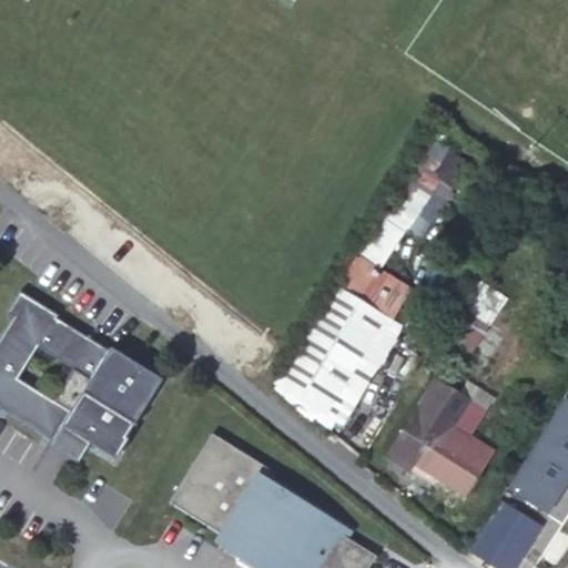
[(472,164),(447,150),(435,170),(459,185),(472,164)]
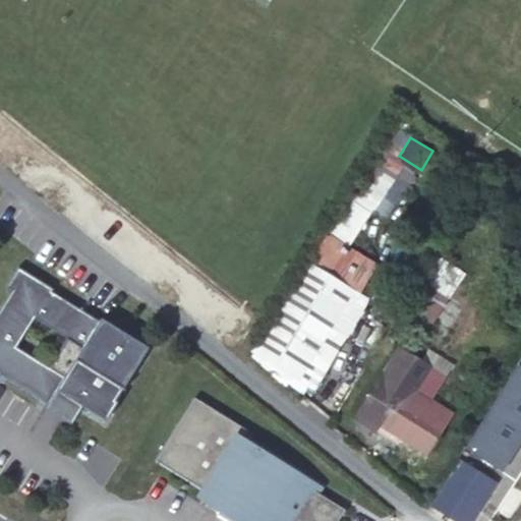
[(394,176),(370,167),(362,181),(355,195),(375,208),(394,176)]
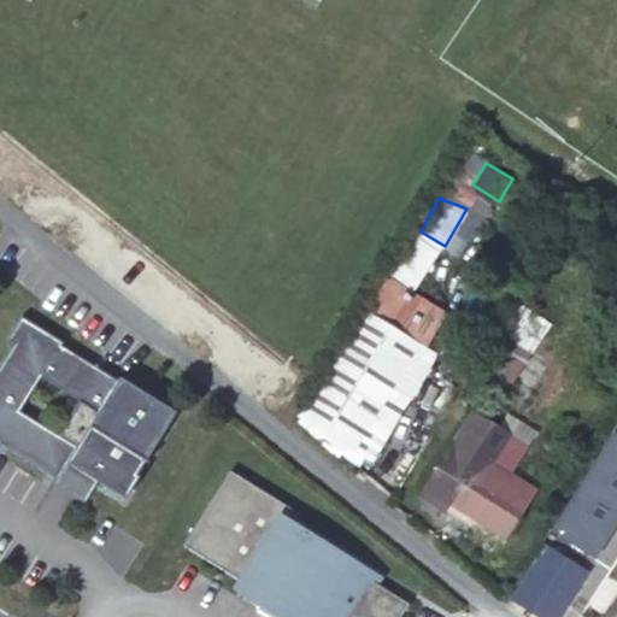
[(446,310),(388,275),(372,307),(429,340),(446,310)]
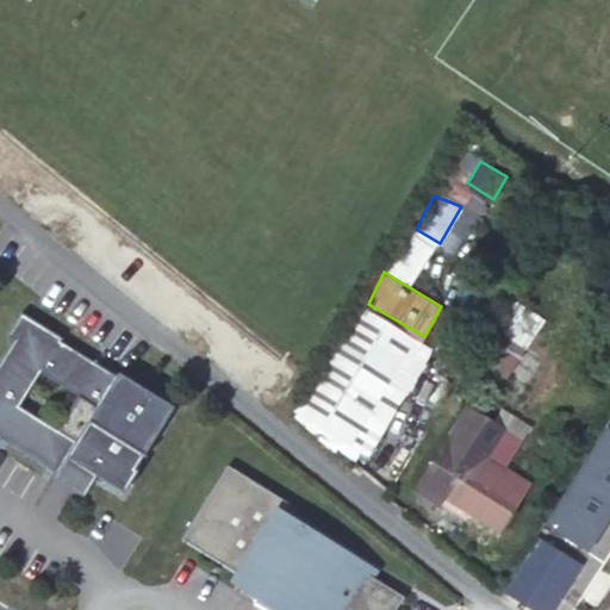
[(434,347),(361,302),(293,411),(361,455),(434,347)]
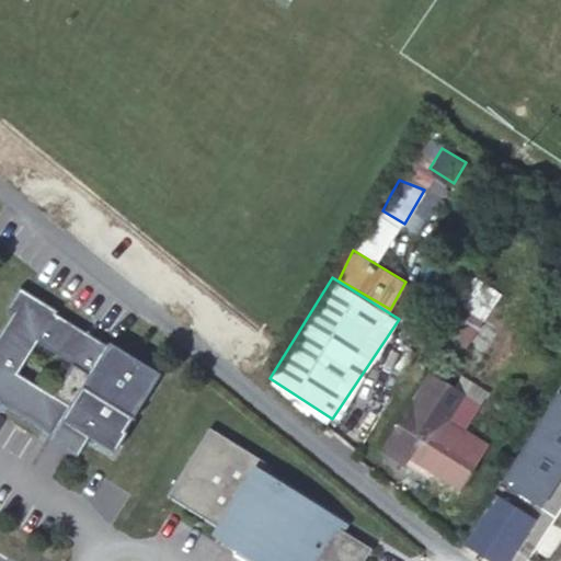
[(0,403),(52,436),(55,431),(72,442),(78,432),(88,437),(110,451),(112,454),(125,433),(123,432),(129,419),(133,421),(133,419),(130,418),(158,375),(122,352),(119,355),(54,315),(56,311),(18,288),(3,309),(11,313),(0,330),(0,403)]
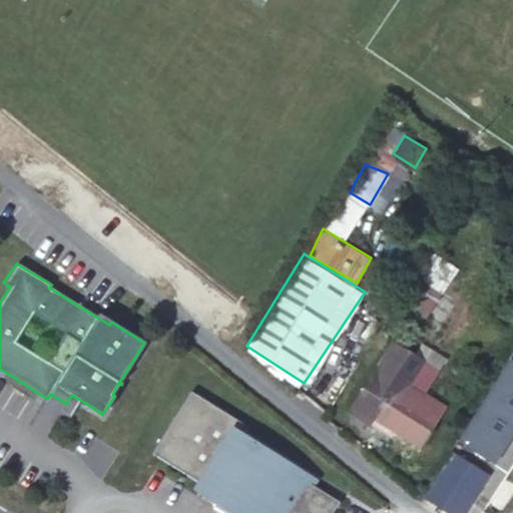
[(445,283),(420,267),(399,300),(425,316),(445,283)]
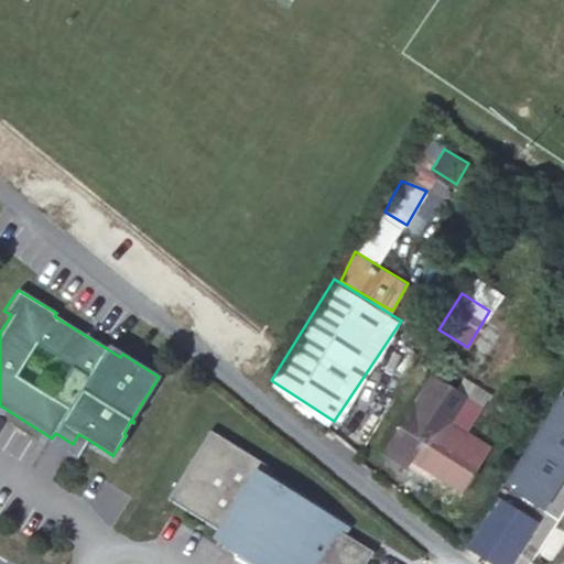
[(465,398),(454,391),(432,376),(383,452),(405,466),(410,459),(433,474),(461,491),(488,448),(449,423),(466,398),(465,398)]
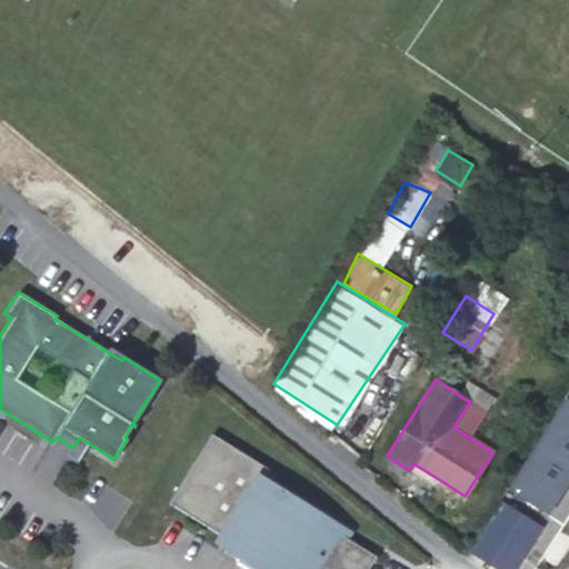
[(463,385),(458,395),(469,401),(475,392),(463,385)]
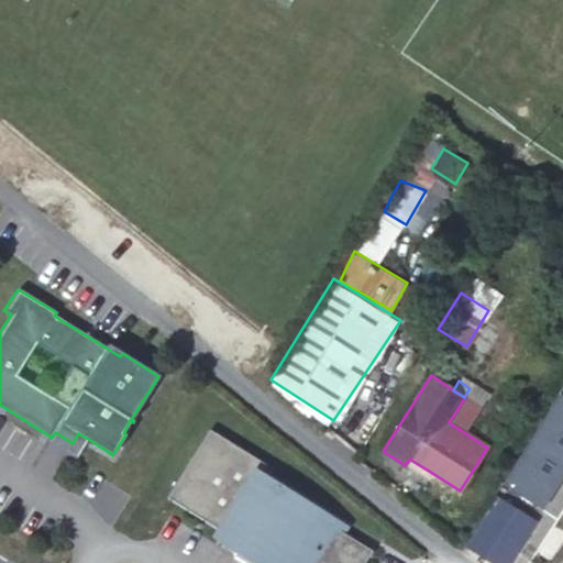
[(0,411),(76,459),(88,439),(78,433),(73,443),(55,432),(52,438),(0,405),(0,411)]
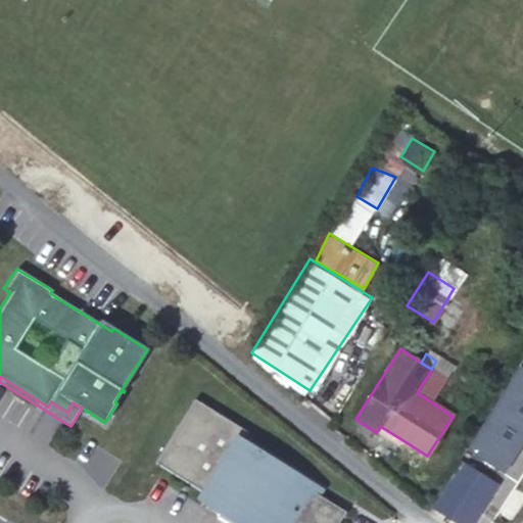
[(522,424),(522,383),(516,379),(491,418),(490,417),(466,456),(492,472),(522,424)]
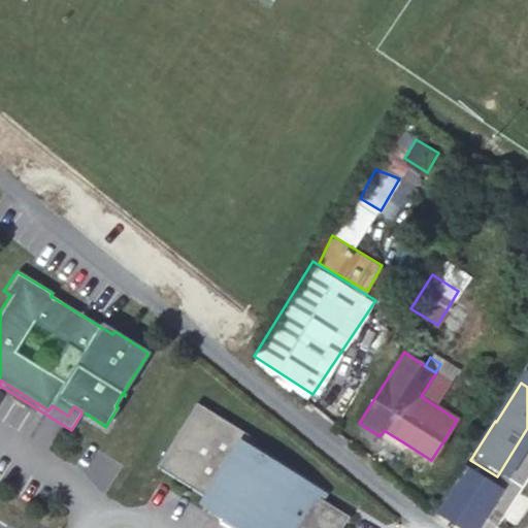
[(157,466),(209,498),(210,497),(228,507),(222,518),(237,527),(244,516),(265,527),(340,527),(349,516),(297,484),(301,476),(244,442),(249,435),(196,402),(157,466)]
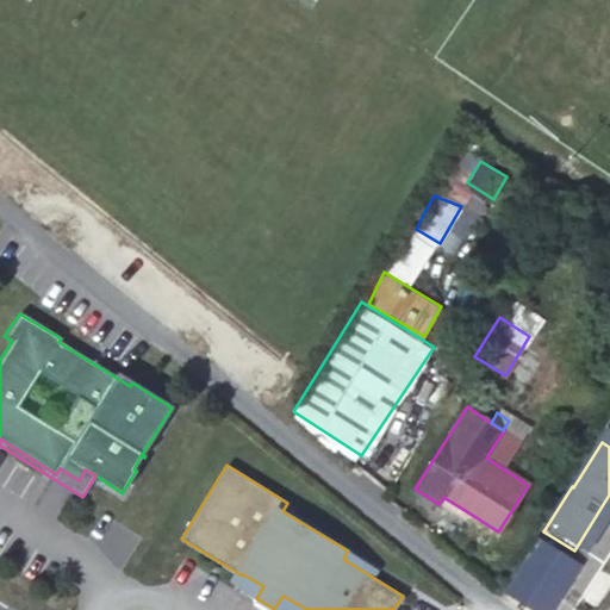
[(464,520),(468,512),(443,497),(439,504),(464,520)]
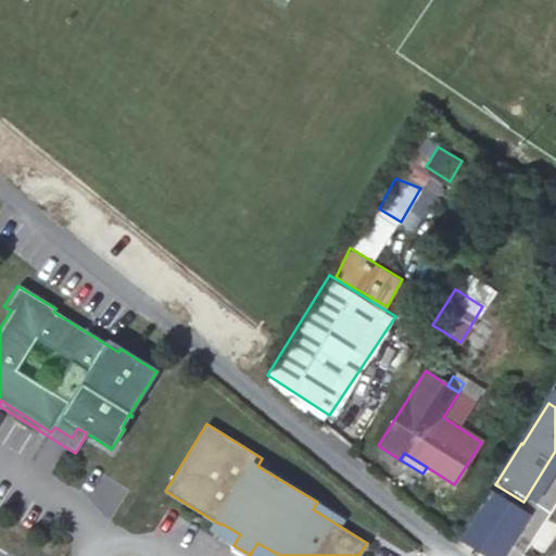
[(509,505),(492,494),(463,540),(487,555),(503,555),(510,545),(492,533),(509,505)]
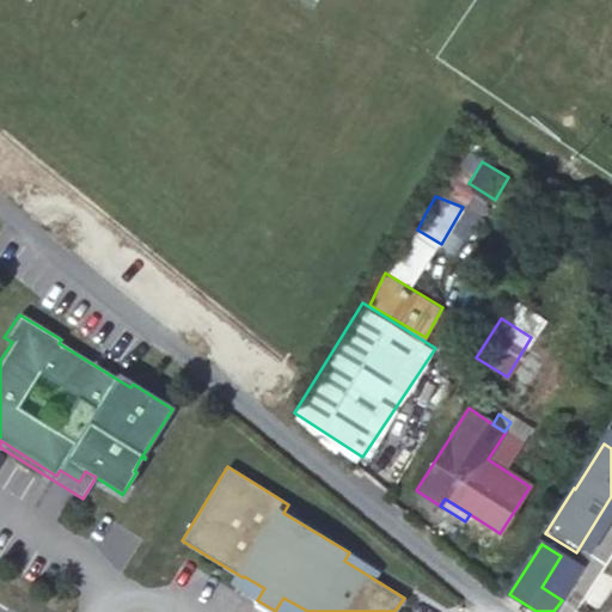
[(542,587),(562,600),(582,569),(561,556),(542,587)]
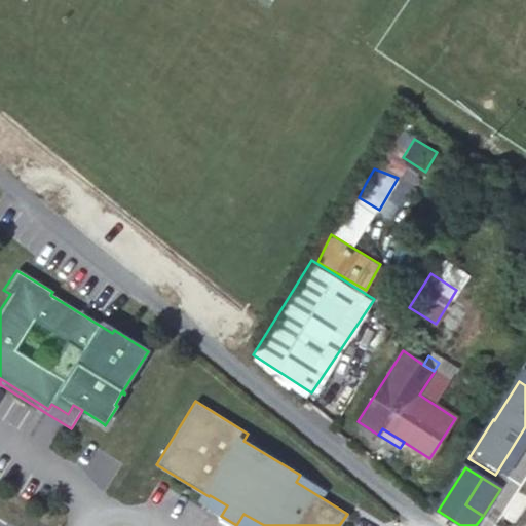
[(264,525),(243,514),(236,525),(237,525),(264,525)]
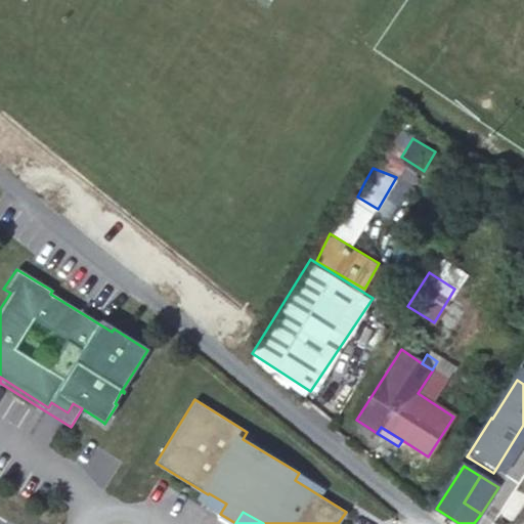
[(234,523),(235,523),(220,514),(218,517),(230,523),(234,523)]
